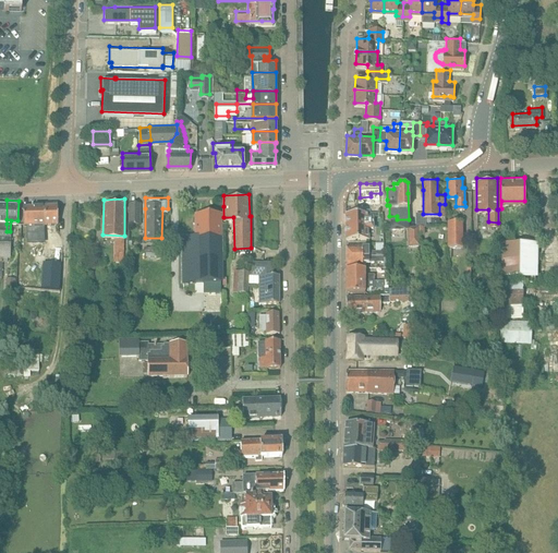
[(140,200),(130,200),(130,219),(140,219),(140,200)]
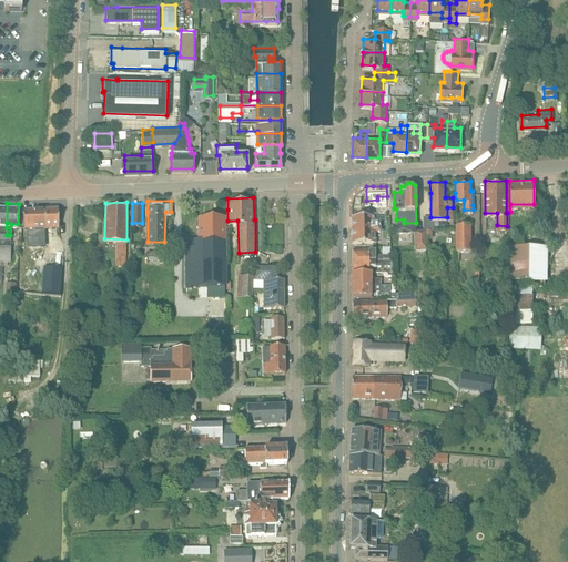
[(59,224),(59,205),(23,206),(23,225),(28,225),(29,241),(43,239),(43,232),(41,232),(40,224),(59,224)]
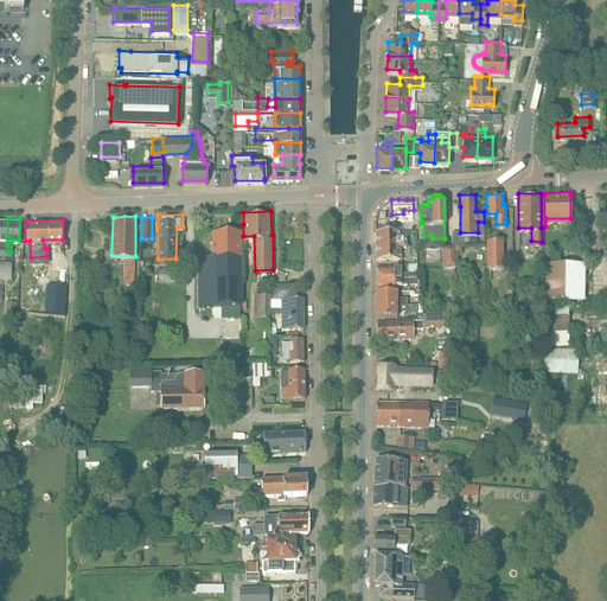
[(241,302),(241,240),(241,228),(212,228),(212,254),(198,257),(198,269),(198,302),(241,302)]
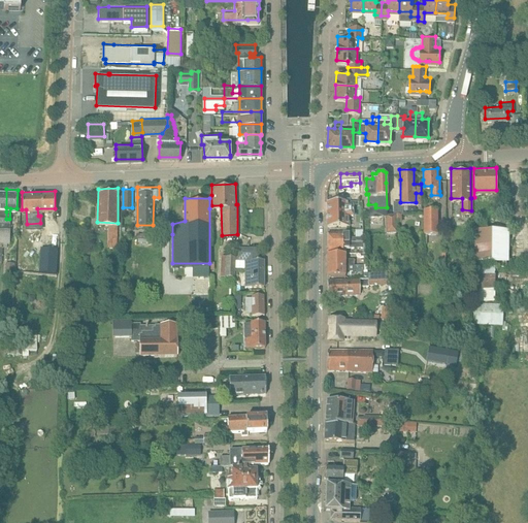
[(348,198),(340,198),(327,198),(327,210),(353,211),(353,201),(348,201),(348,198)]
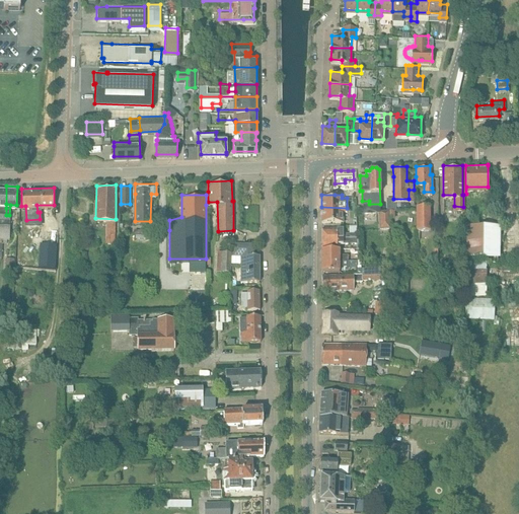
[(417,226),(430,226),(430,203),(424,203),(424,195),(416,195),(416,203),(417,203),(417,226)]
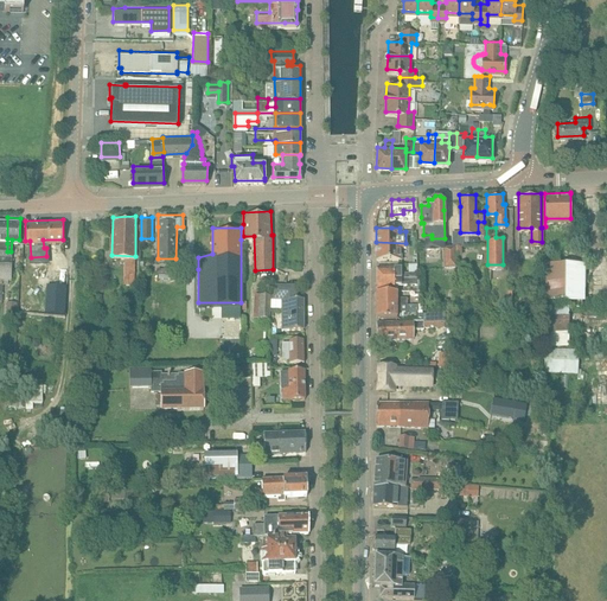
[(406,243),(376,242),(376,256),(388,256),(401,256),(401,245),(407,245),(407,243),(406,243)]
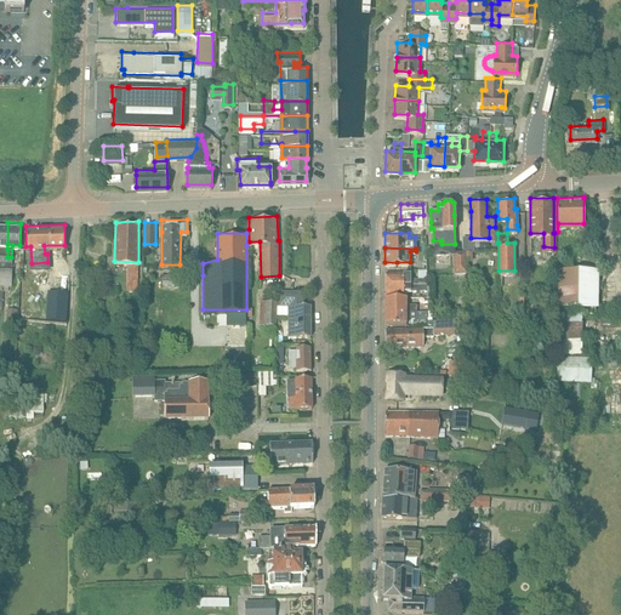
[(466,249),(455,249),(455,268),(466,268),(466,255),(466,249)]
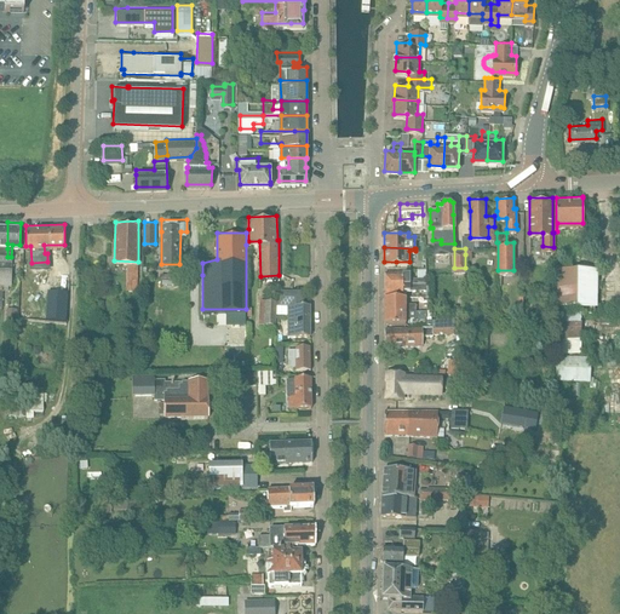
[(0,280),(11,281),(12,265),(6,265),(0,264),(0,280)]
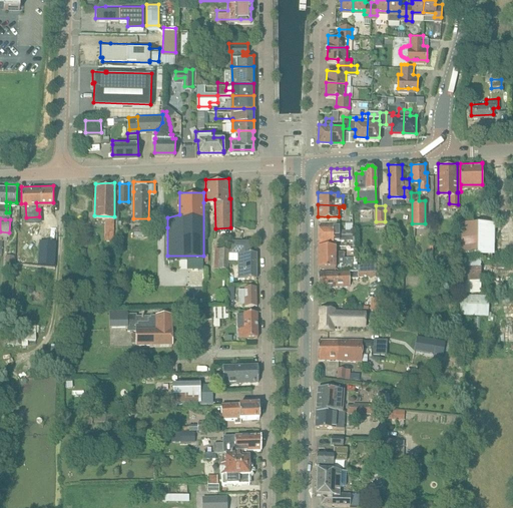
[(464,219),(463,289),(481,290),(481,256),(494,256),(495,220),(464,219)]
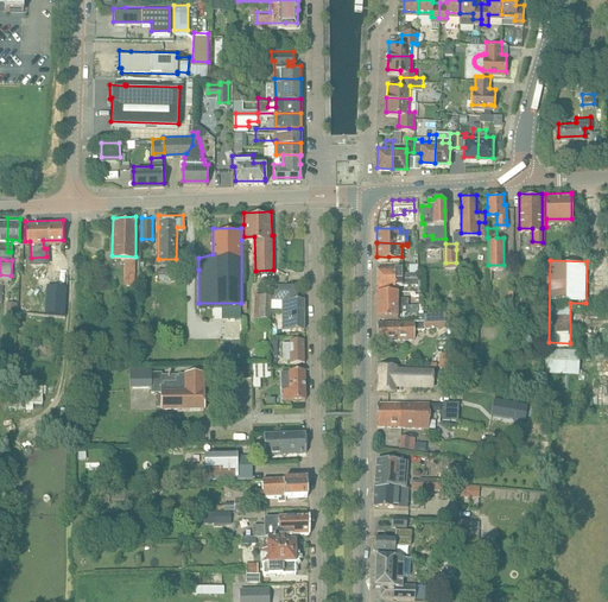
[(124,263),(124,280),(134,280),(134,264),(124,263)]
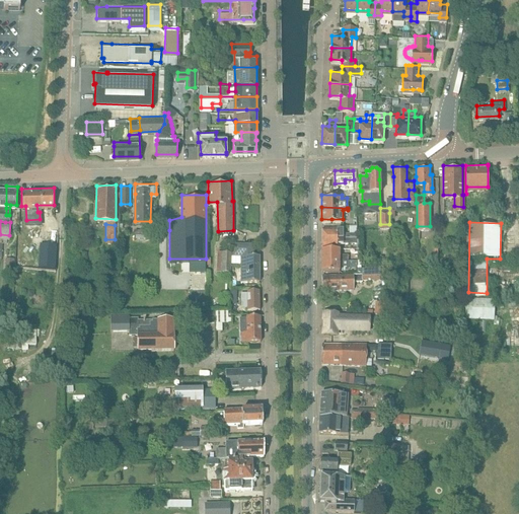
[(349,225),(349,229),(343,229),(343,225),(331,225),(321,225),(321,233),(356,234),(356,225),(349,225)]
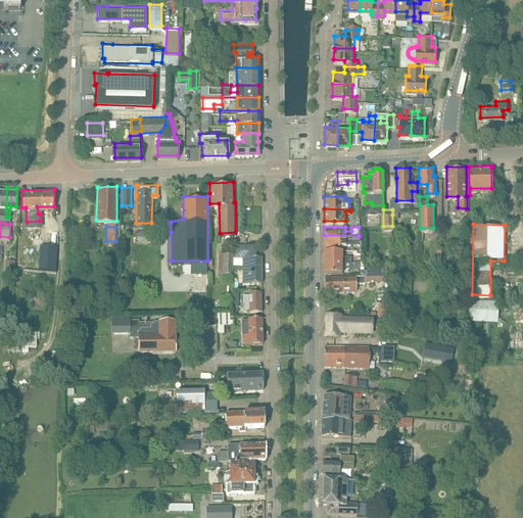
[(359,247),(359,236),(324,235),(324,245),(339,245),(340,242),(352,242),(352,246),(359,247)]
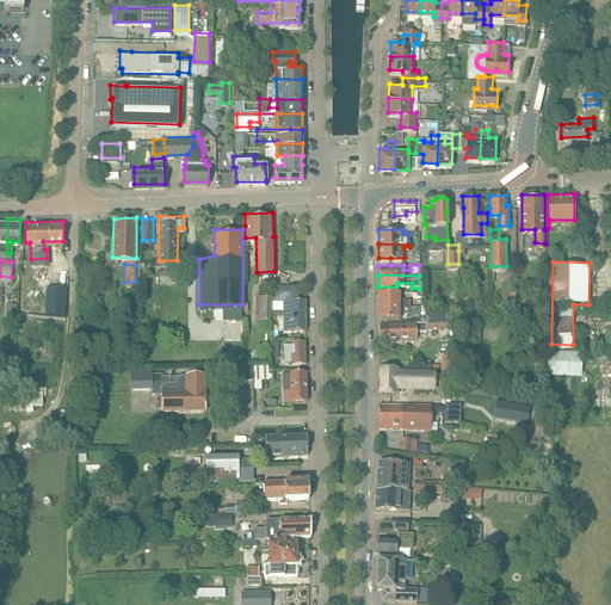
[(63,312),(66,283),(47,282),(44,310),(63,312)]
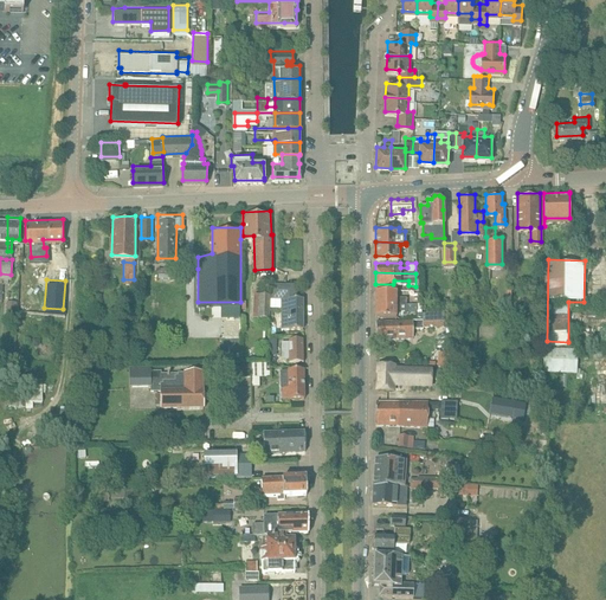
[(272,281),(272,295),(281,295),(282,324),(289,324),(289,326),(303,324),(302,295),(296,295),(296,281),(272,281)]
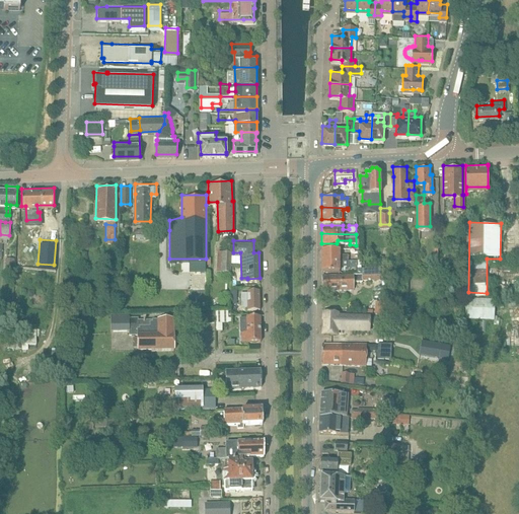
[(322,255),(348,257),(348,251),(340,251),(340,245),(334,245),(331,245),(321,245),(322,255)]
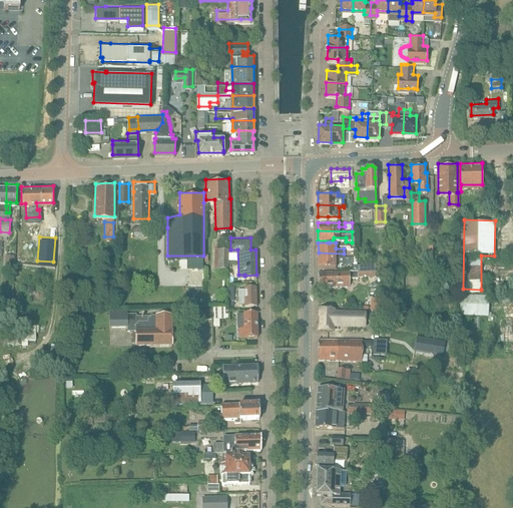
[(228,266),(229,245),(219,245),(219,265),(228,266)]
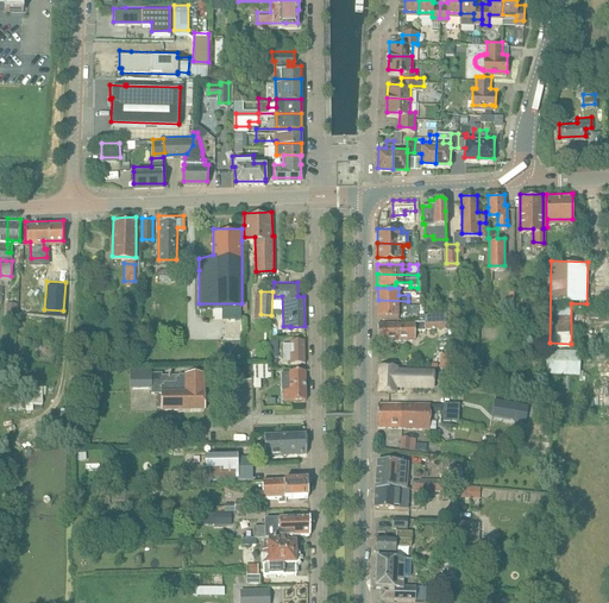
[(18,296),(17,307),(44,309),(45,299),(18,296)]
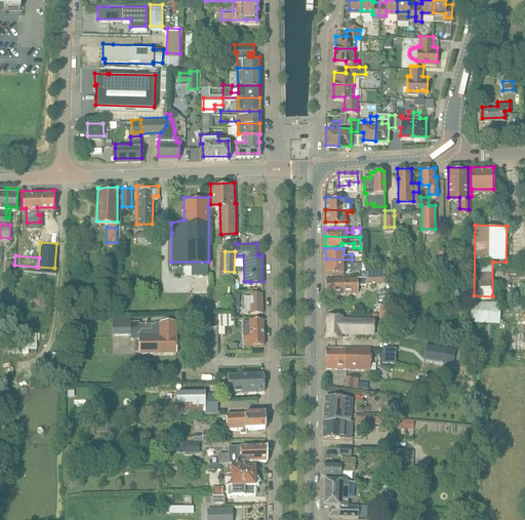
[(14,256),(6,256),(5,271),(13,271),(14,256)]
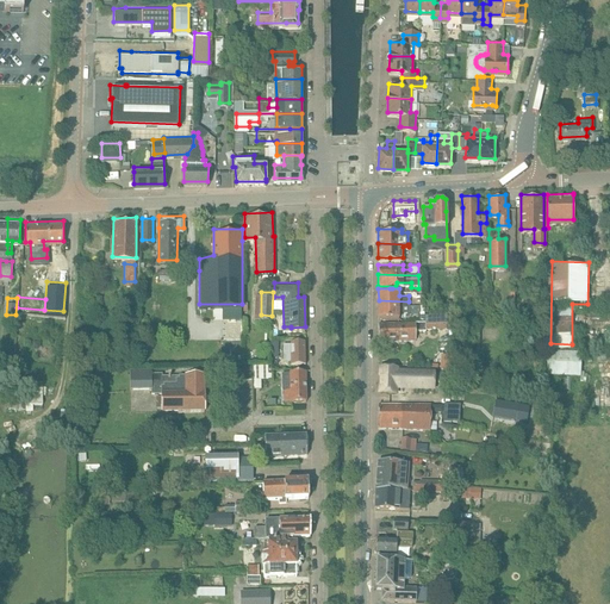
[(409,302),(379,300),(379,315),(399,315),(399,307),(409,307),(409,302)]
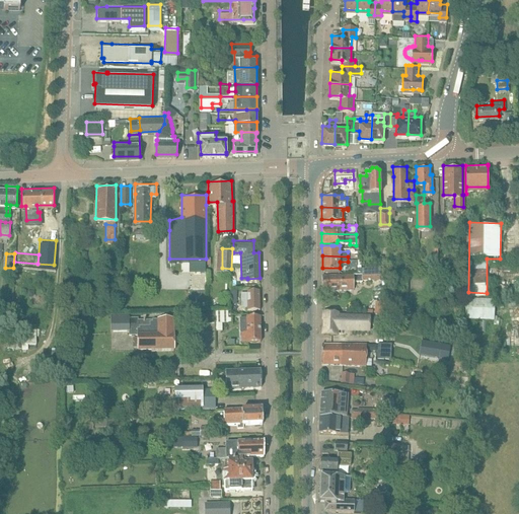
[(362,272),(332,272),(322,272),(322,286),(332,286),(354,286),(354,278),(362,278),(362,276),(379,276),(379,267),(362,267),(362,272)]
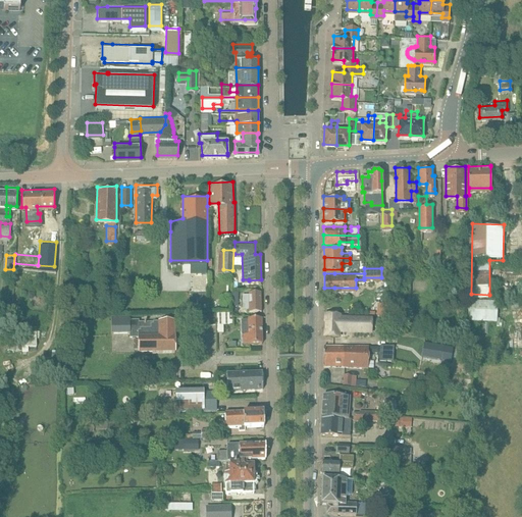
[(249,308),(251,308),(261,308),(261,289),(249,289),(249,292),(243,292),(243,305),(249,305),(249,308)]
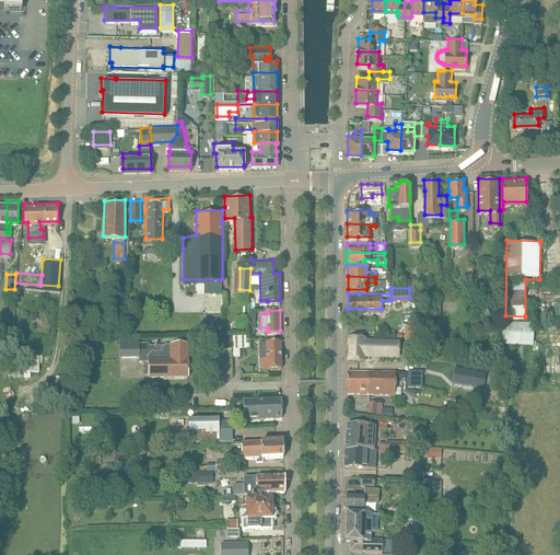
[(503,319),(502,340),(533,342),(534,320),(503,319)]
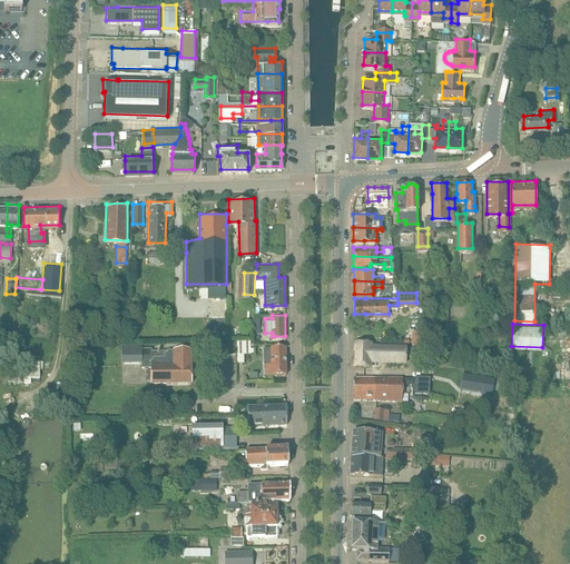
[(236,337),(217,338),(217,350),(236,350),(236,337)]
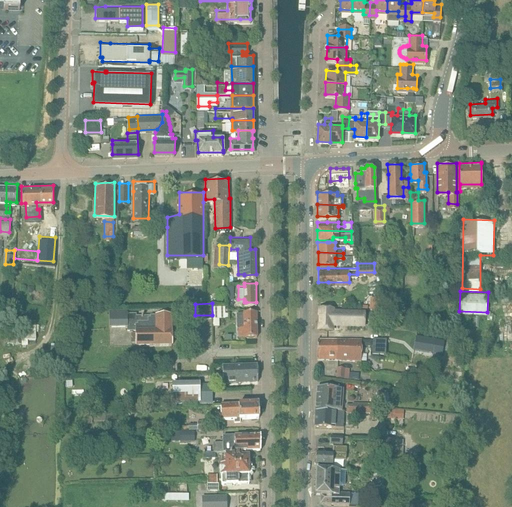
[(225,303),(219,303),(212,303),(213,316),(226,315),(225,303)]
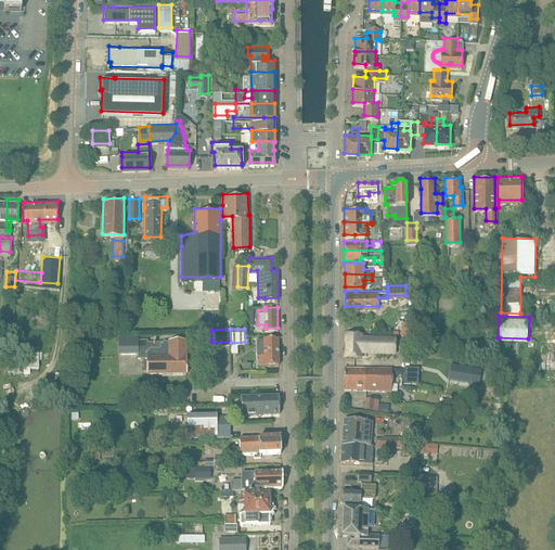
[(346,331),(346,354),(360,355),(361,346),(384,347),(384,349),(394,349),(395,337),(395,335),(361,334),(361,331),(346,331)]
